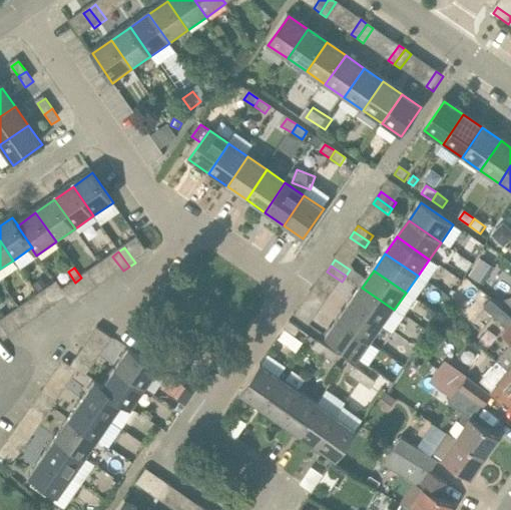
[(81,278),(91,293),(98,289),(87,274),(81,278)]
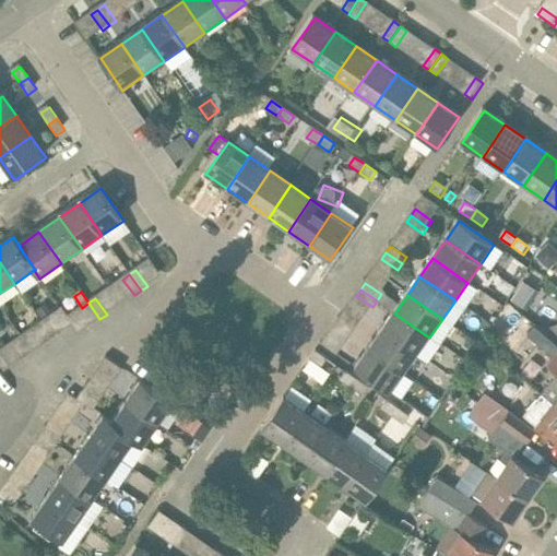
[(93,323),(99,319),(89,303),(82,308),(93,323)]
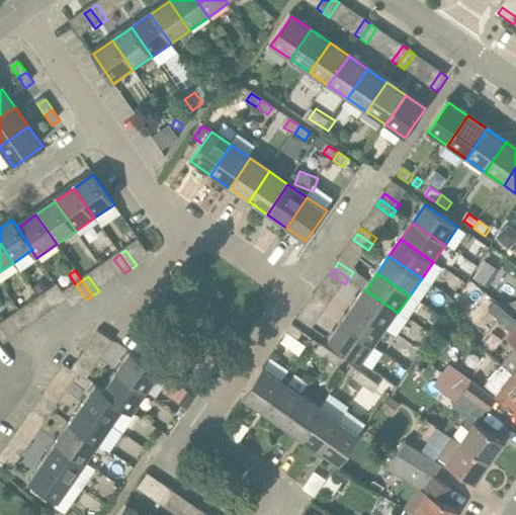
[(39,298),(46,294),(50,291),(44,283),(33,290),(39,298)]
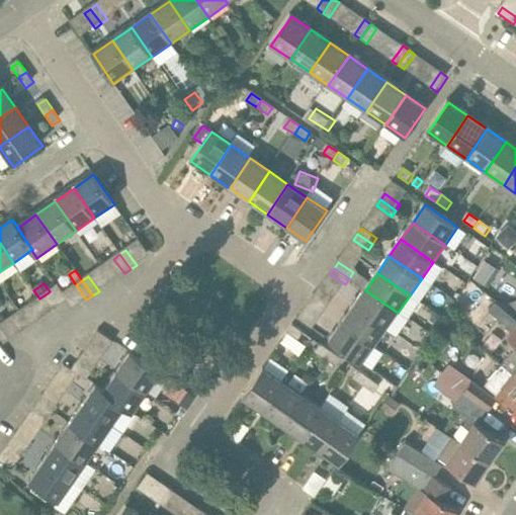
[(387,330),(398,313),(365,290),(353,307),(387,330)]
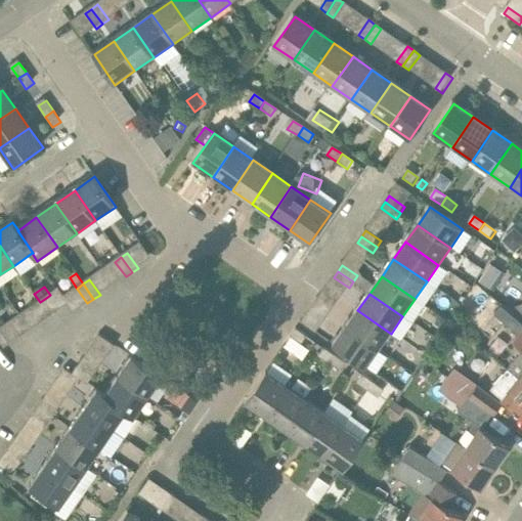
[(40,302),(50,317),(56,313),(46,298),(40,302)]
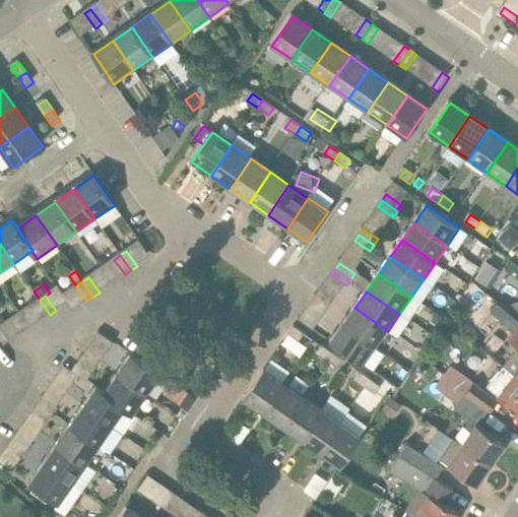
[(312,304),(326,314),(330,308),(316,298),(312,304)]
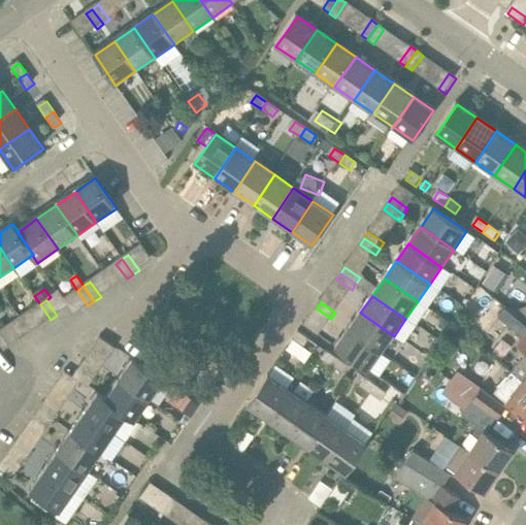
[(44,324),(51,320),(40,304),(33,309),(44,324)]
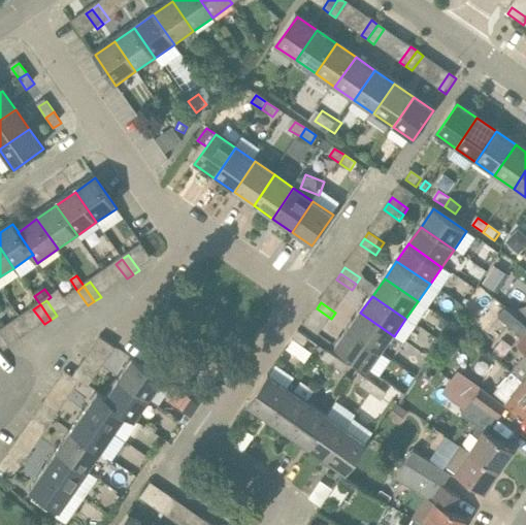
[(327,325),(331,319),(317,308),(311,315),(327,325)]
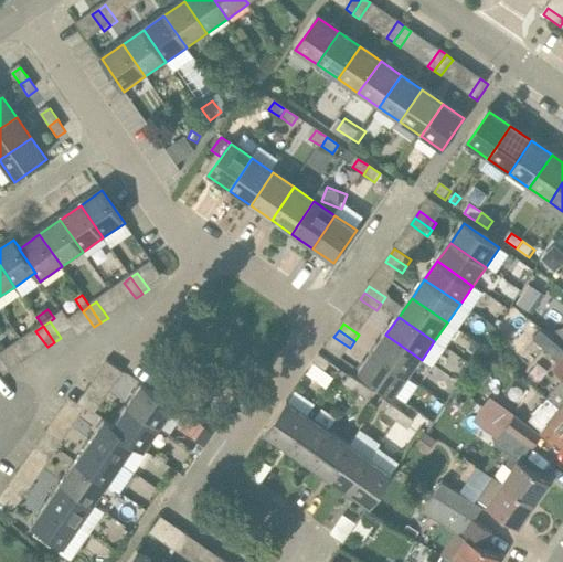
[(560,362),(562,359),(562,349),(541,331),(534,339),(560,362)]
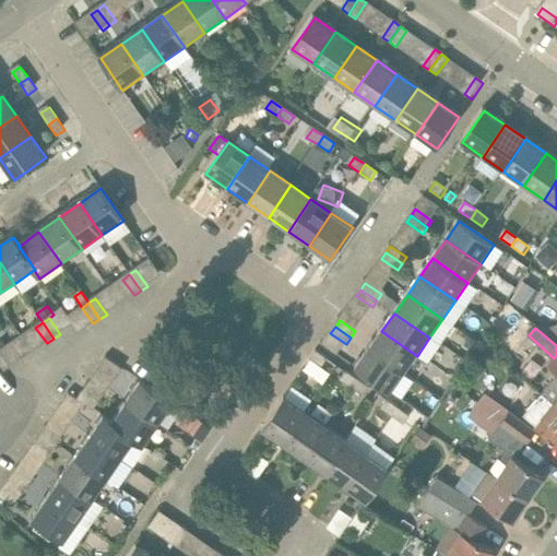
[(404,374),(417,356),(381,331),(369,350),(404,374)]
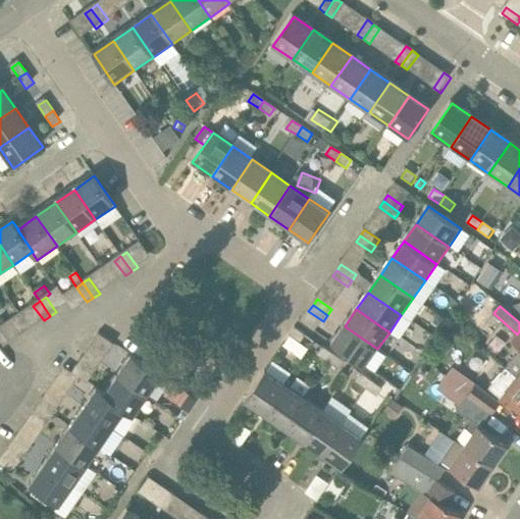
[(0,328),(11,344),(17,340),(7,324),(0,328)]
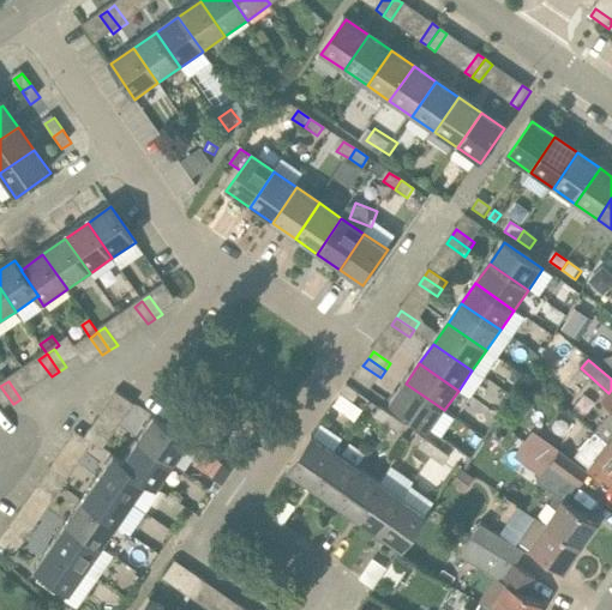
[(430,432),(444,410),(406,384),(391,405),(430,432)]
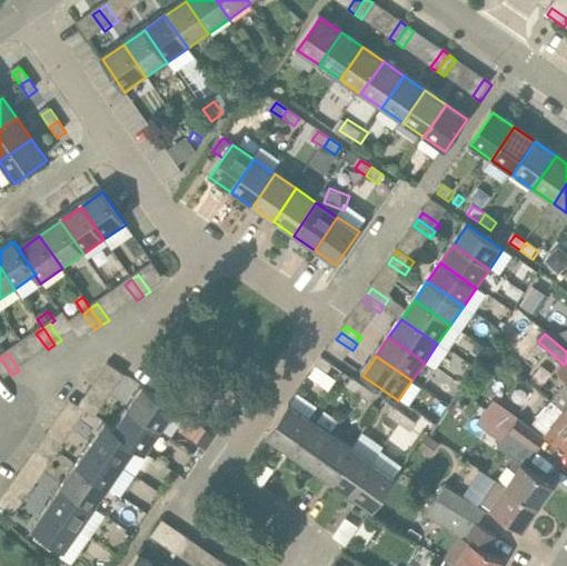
[(12,375),(0,358),(0,371),(6,379),(12,375)]
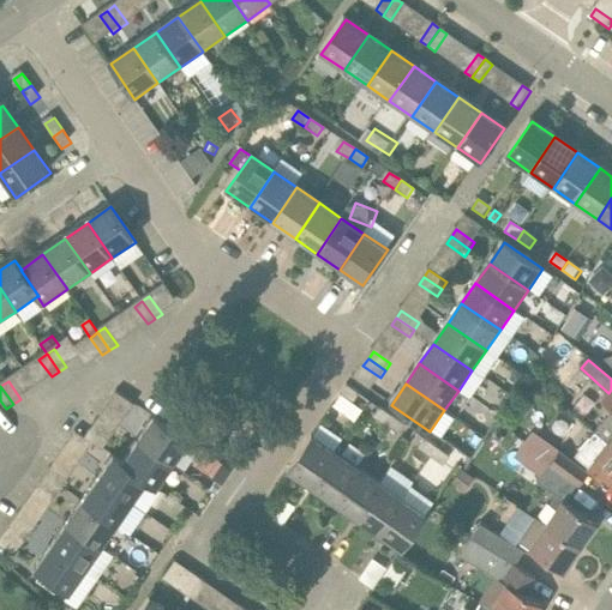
[(361,396),(348,387),(342,397),(355,405),(361,396)]
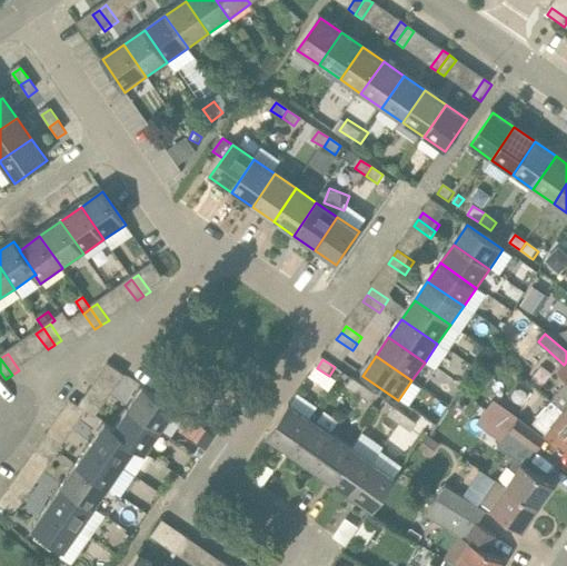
[(565,415),(566,416),(566,361),(564,365),(558,371),(566,379),(566,386),(553,404),(564,413),(565,415)]
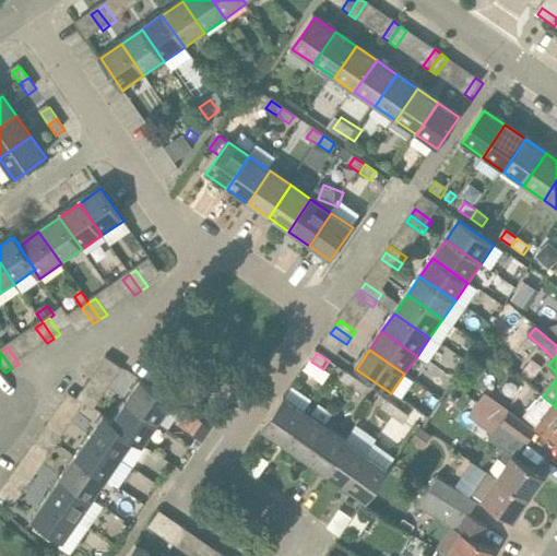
[(118,377),(122,370),(123,369),(107,358),(103,365),(118,377)]
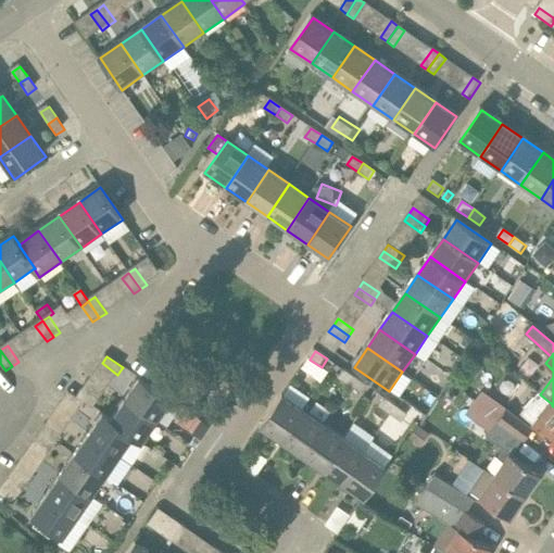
[(339,379),(350,387),(355,379),(344,372),(339,379)]
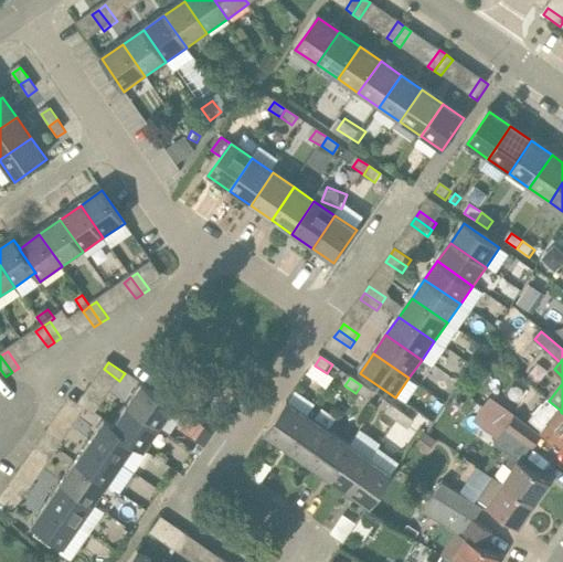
[(361,385),(356,393),(368,401),(373,393),(361,385)]
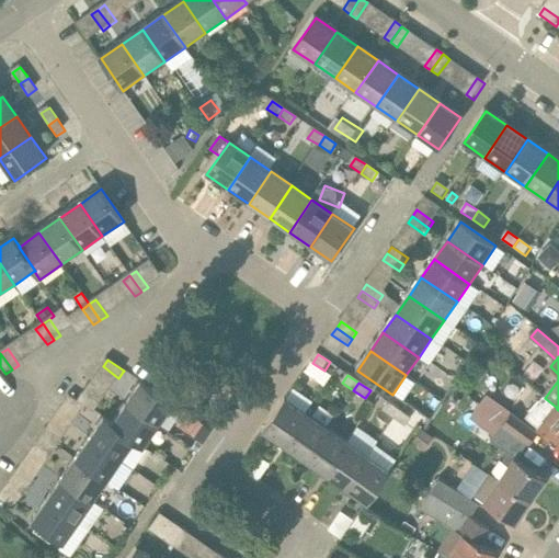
[(127,405),(159,426),(174,406),(141,384),(127,405)]
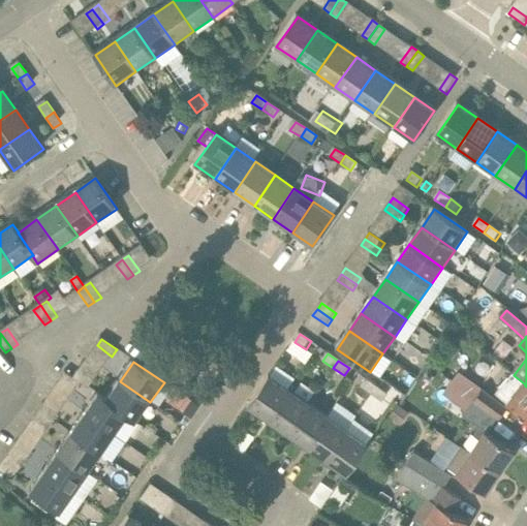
[(74,378),(81,383),(89,390),(94,382),(79,372),(74,378)]
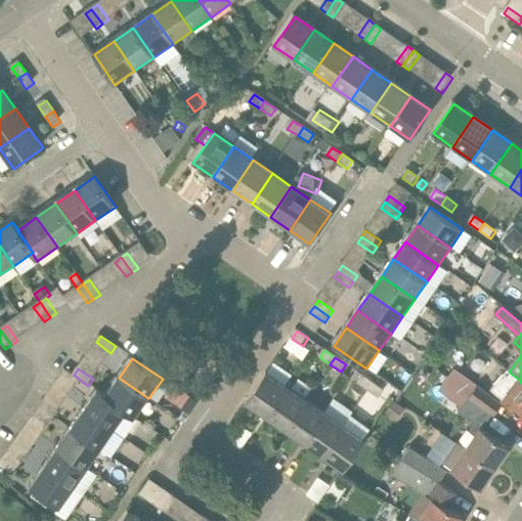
[(76,386),(80,380),(74,375),(66,370),(60,376),(76,386)]
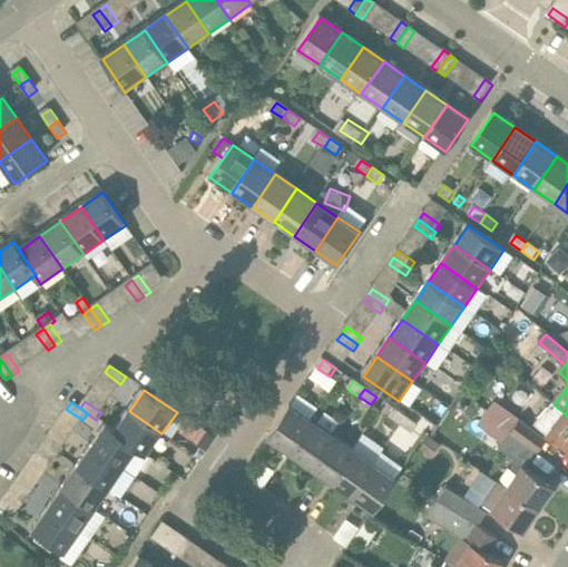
[(510,434),(536,452),(538,453),(548,440),(520,421),(496,402),(485,416),(495,423),(510,434)]
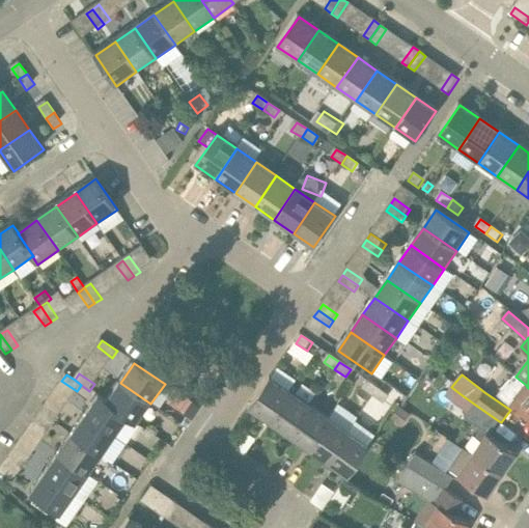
[(516,377),(499,396),(528,421),(528,388),(527,387),(526,385),(516,377)]
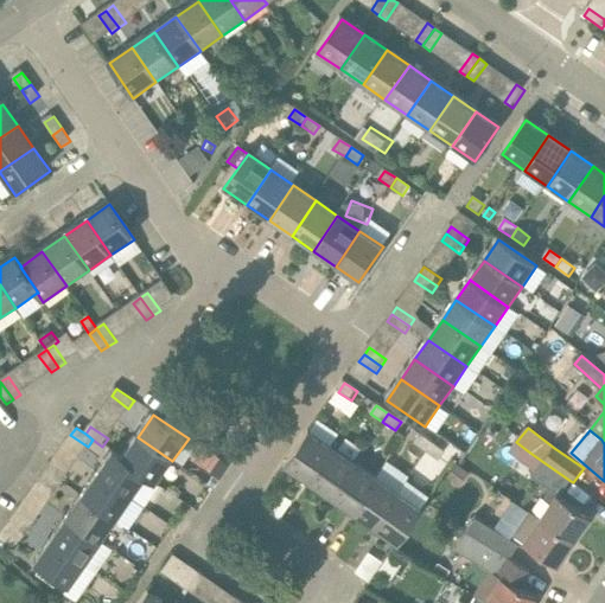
[(286,468),(309,483),(332,449),(310,432),(286,468)]
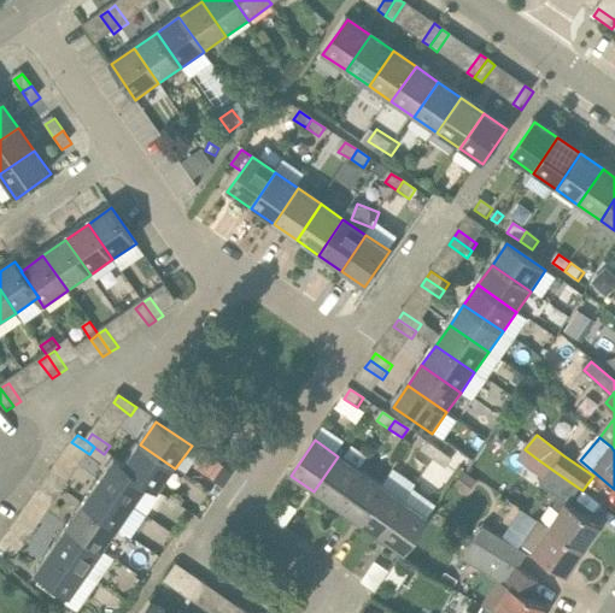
[(422,452),(435,460),(441,452),(428,443),(422,452)]
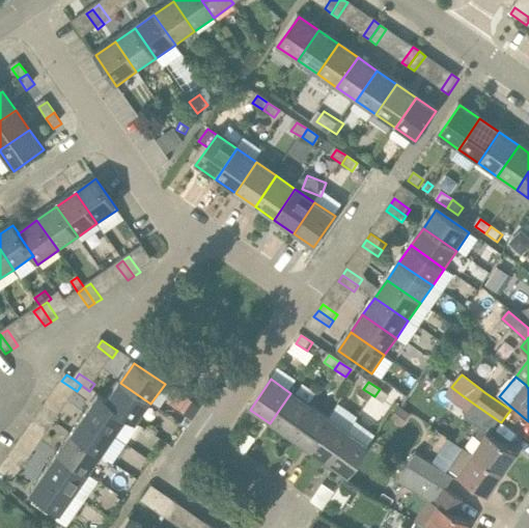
[(129,418),(129,419),(136,424),(150,404),(120,383),(107,401),(107,403),(129,418)]
